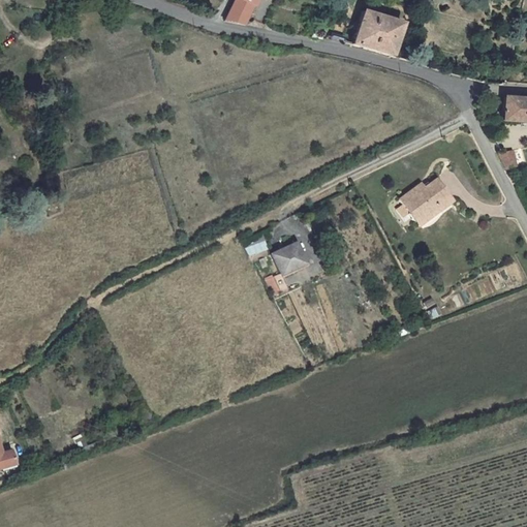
[(235,0),(225,19),(248,24),(251,22),(247,21),(253,4),(254,5),(256,0),(235,0)]
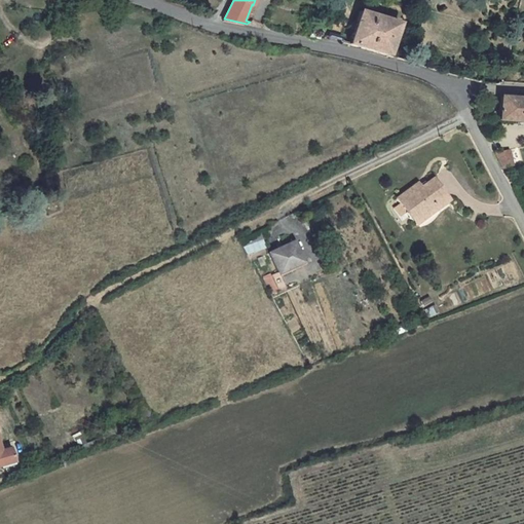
[(401,23),(361,10),(351,42),(390,54),(401,23)]
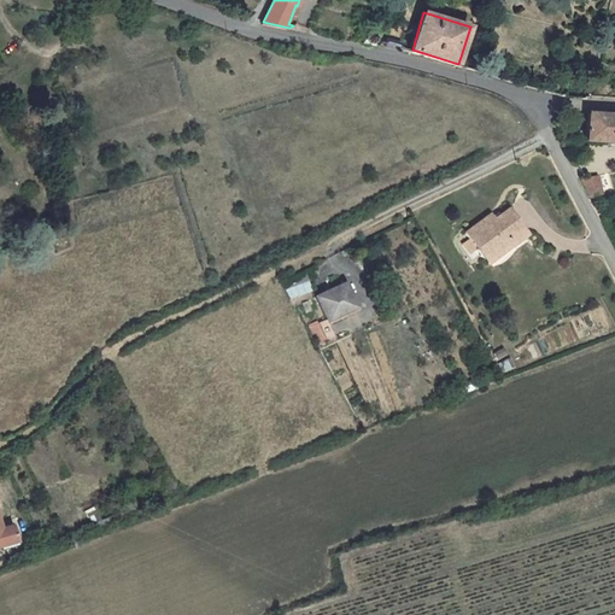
[(380,34),(369,31),(367,41),(376,45),(380,34)]
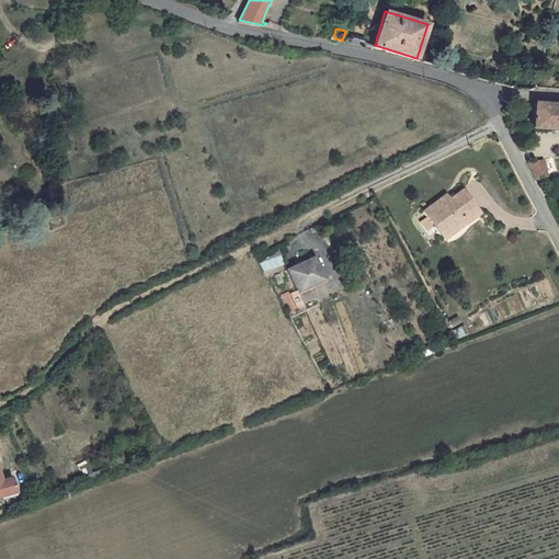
[(558,103),(535,102),(533,126),(558,128),(558,103)]
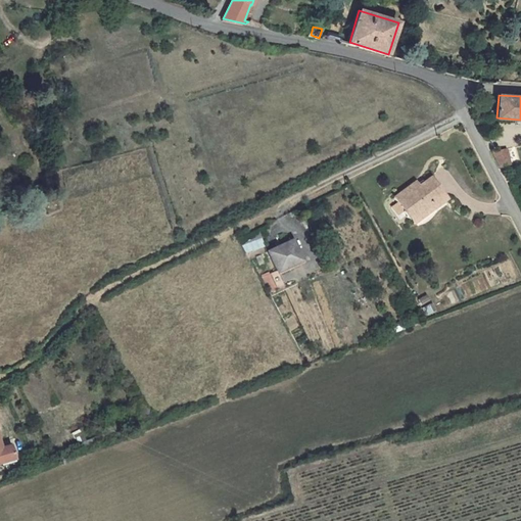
[(507,147),(493,150),(502,167),(511,163),(507,147)]
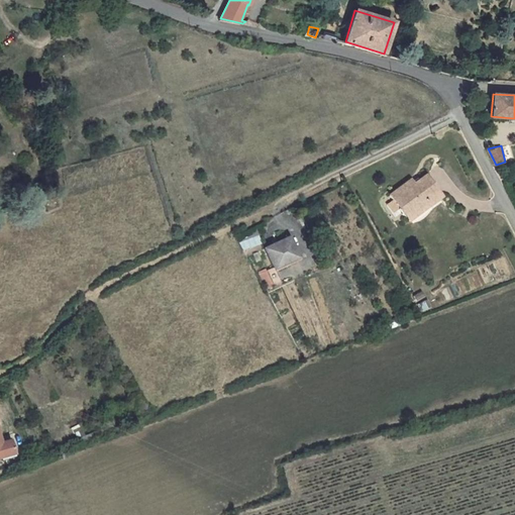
[(391,194),(407,215),(426,201),(429,205),(442,195),(426,175),(414,184),(411,179),(391,194)]
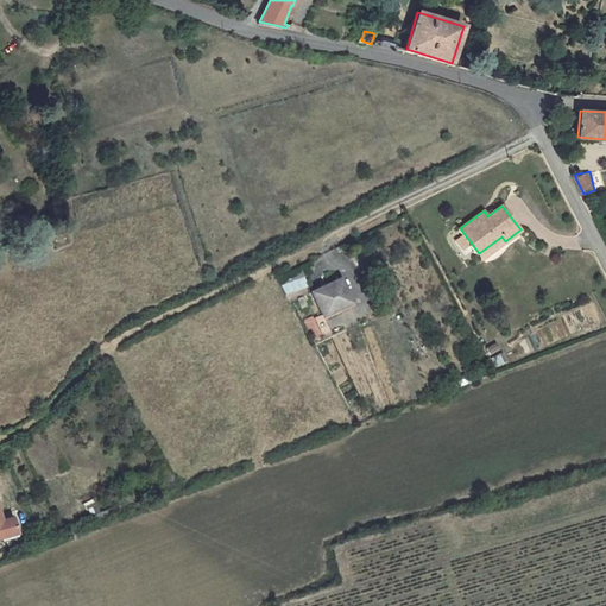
[(479,253),(483,258),(505,241),(502,237),(479,253)]
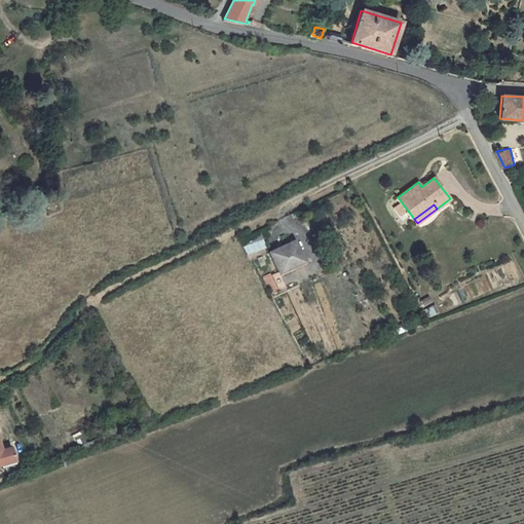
[(262,235),(242,244),(247,253),(266,245),(262,235)]
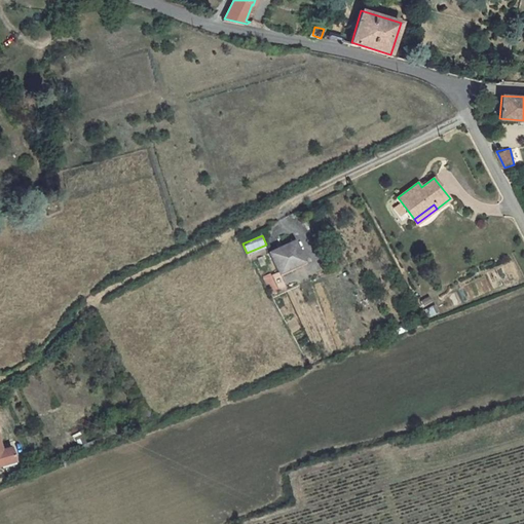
[(295,240),(270,252),(279,271),(272,275),(279,290),(287,287),(282,275),(308,263),(306,260),(304,261),(295,240)]
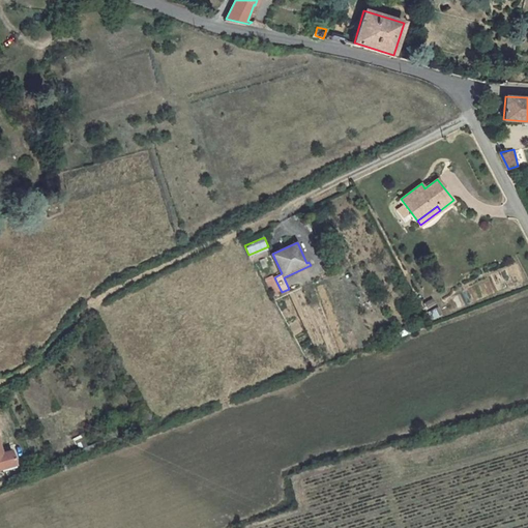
[(429,306),(435,302),(433,298),(427,301),(429,306)]
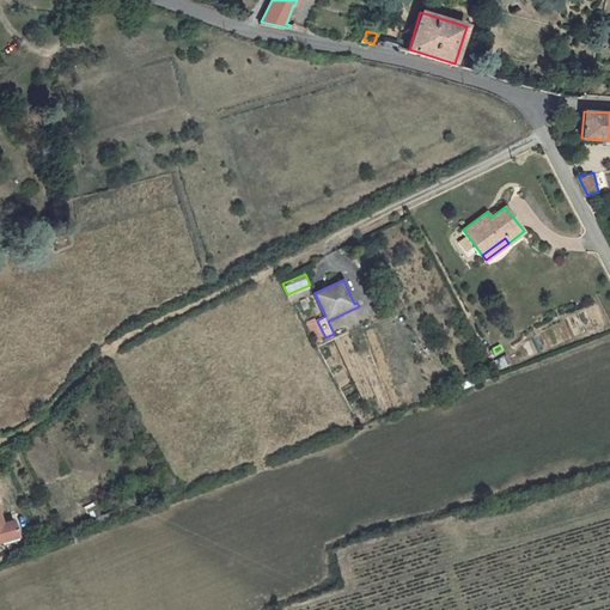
[(500,368),(508,364),(504,355),(495,359),(500,368)]
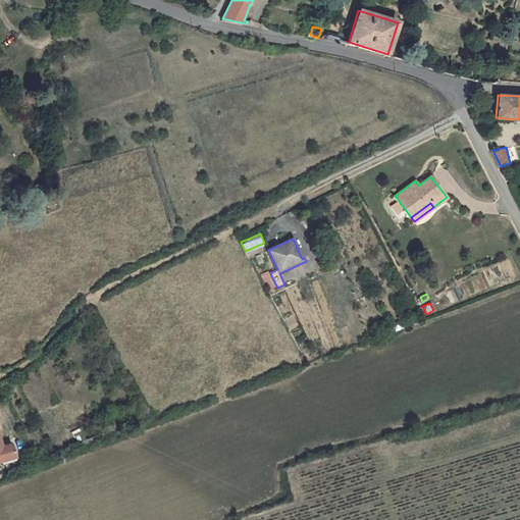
[(86,431),(83,426),(73,431),(75,436),(86,431)]
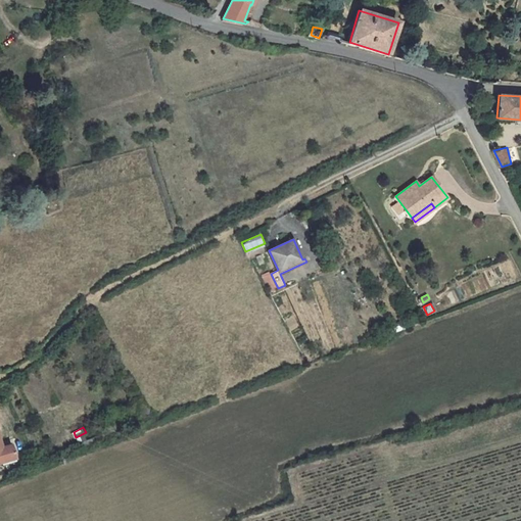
[(81,447),(94,442),(92,437),(79,442),(81,447)]
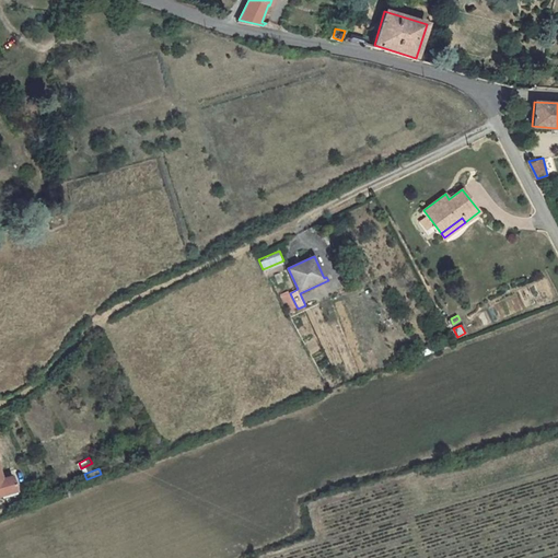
[(0,495),(15,491),(11,477),(1,479),(0,475),(0,495)]
